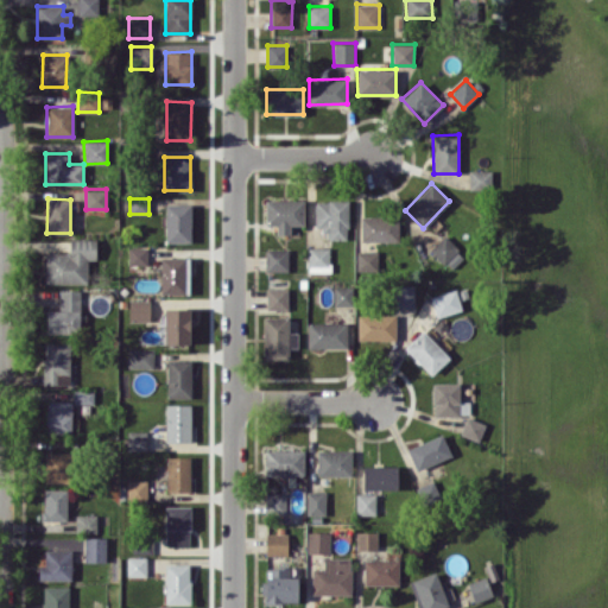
[(304,200),(265,200),(266,225),(277,225),(277,234),(290,234),(290,225),(304,225),(304,200)]
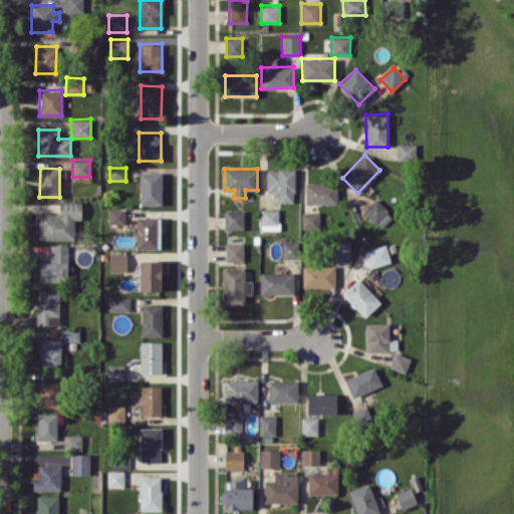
[(267,170),(266,194),(277,194),(277,202),(294,202),(294,170),(267,170)]
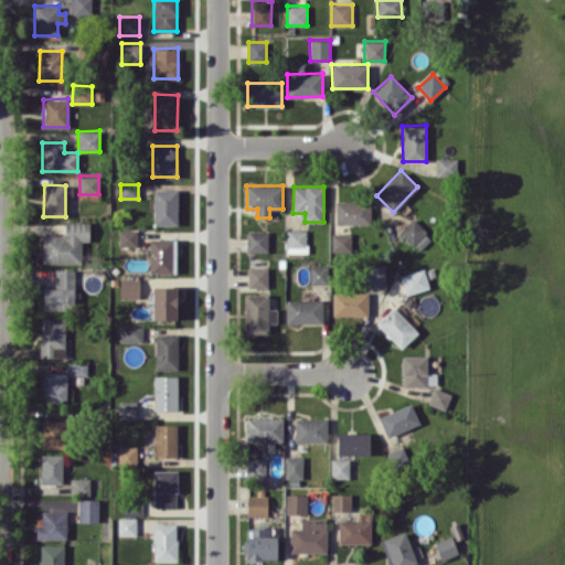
[(178,190),(155,189),(155,225),(178,225),(178,190)]
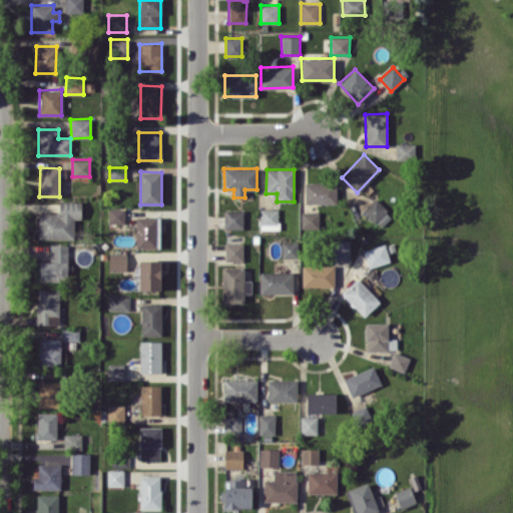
[(305,182),(305,204),(337,203),(337,181),(305,182)]
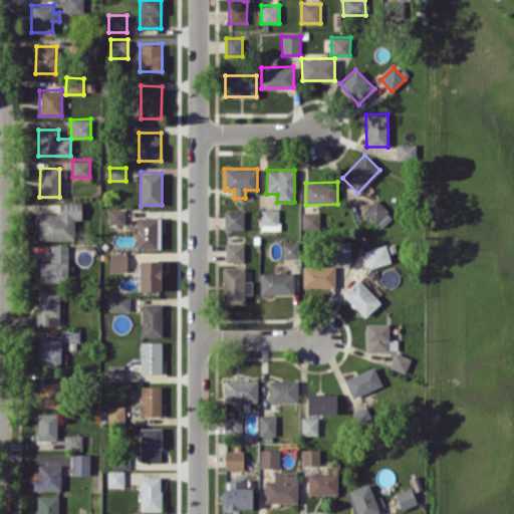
[(388,210),(375,198),(362,212),(374,223),(388,210)]
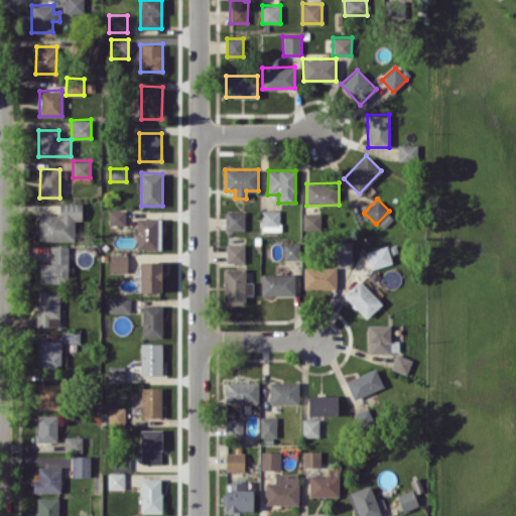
[(81,220),(82,203),(58,203),(58,215),(39,214),(38,240),(74,241),(75,220),(81,220)]
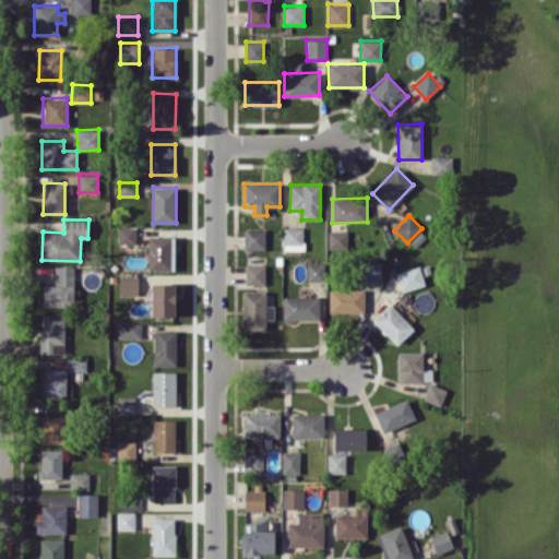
[(135,242),(135,227),(118,227),(118,242),(135,242)]
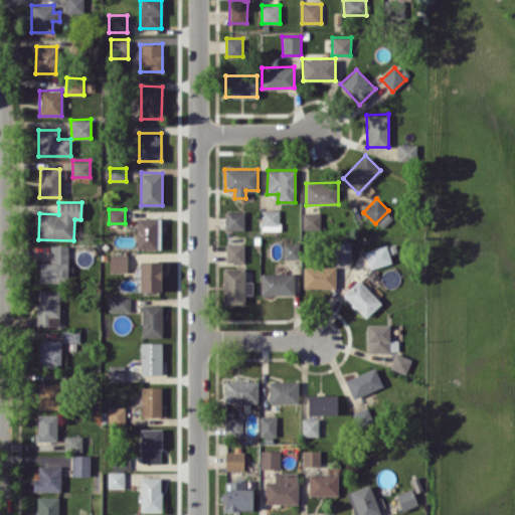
[(261,229),(280,229),(280,209),(261,209),(261,229)]
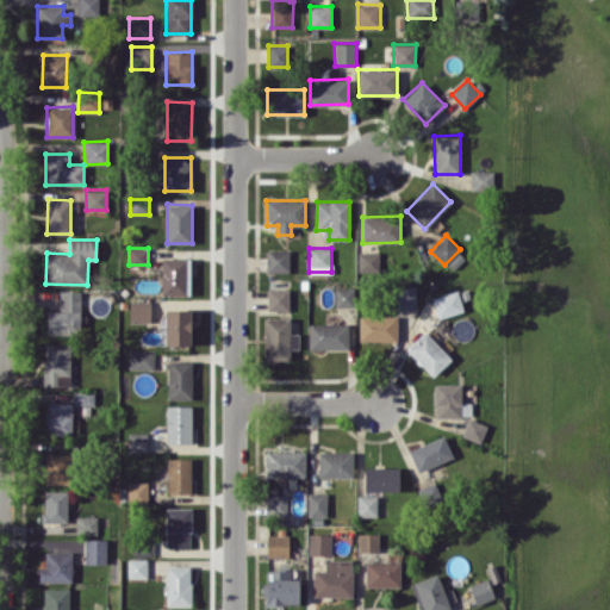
[(290,272),(290,249),(266,250),(266,272),(290,272)]
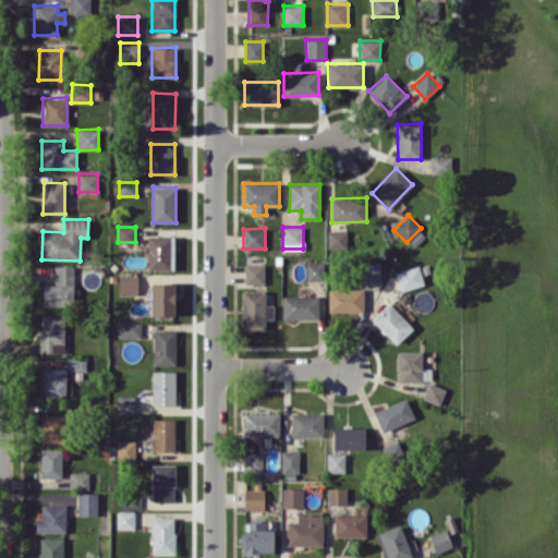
[(346,249),(347,231),(328,230),(327,247),(346,249)]
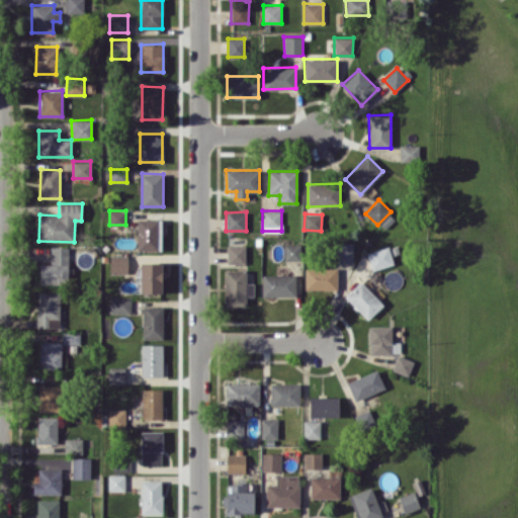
[(160,219),(137,220),(138,251),(161,250),(160,219)]
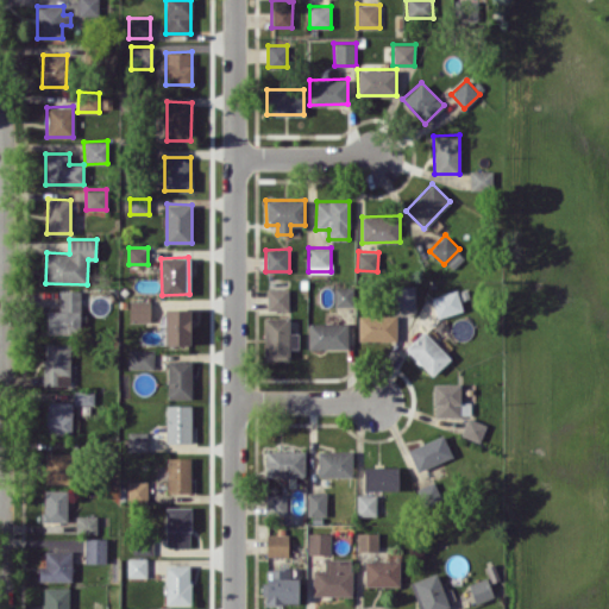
[(415,284),(395,284),(394,308),(415,308),(415,284)]
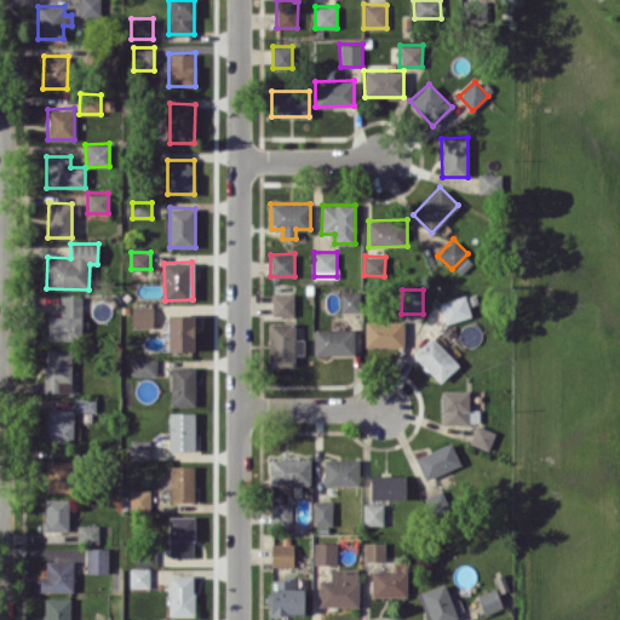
[(340,311),(360,311),(360,291),(340,292),(340,311)]
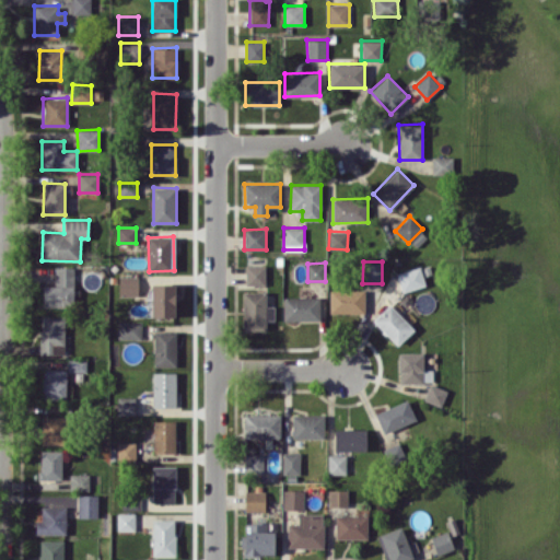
[(265,284),(266,265),(245,265),(245,284),(265,284)]
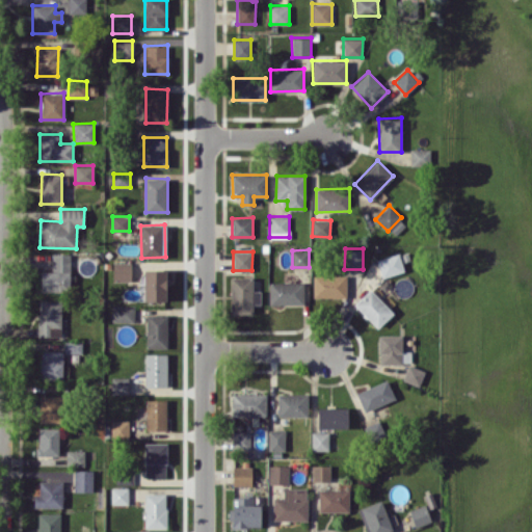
[(377,260),(382,277),(404,270),(398,253),(377,260)]
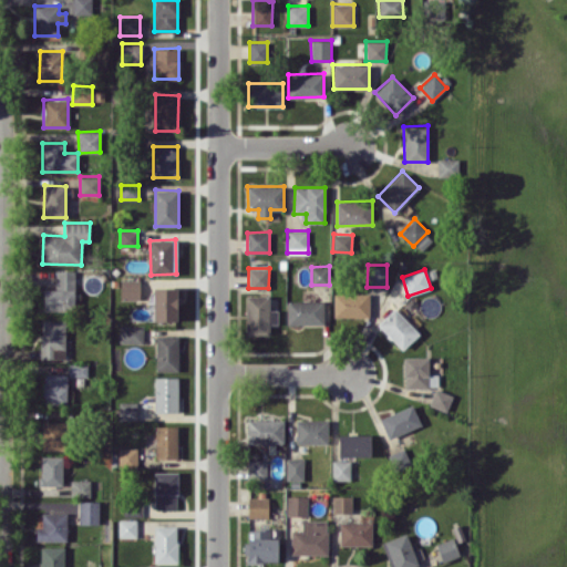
[(44,310),(75,310),(74,270),(55,270),(55,288),(43,289),(44,310)]
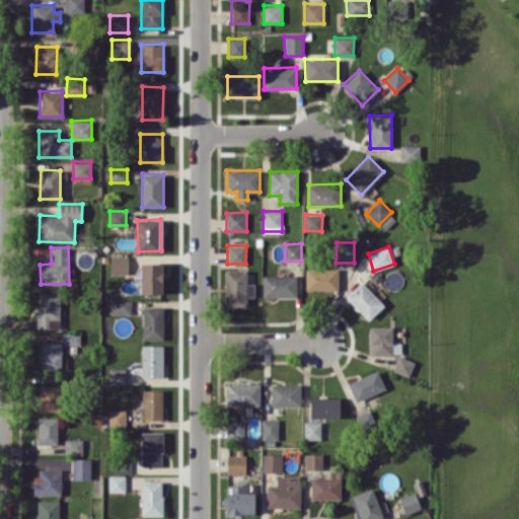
[(128,274),(128,255),(109,255),(110,274),(128,274)]
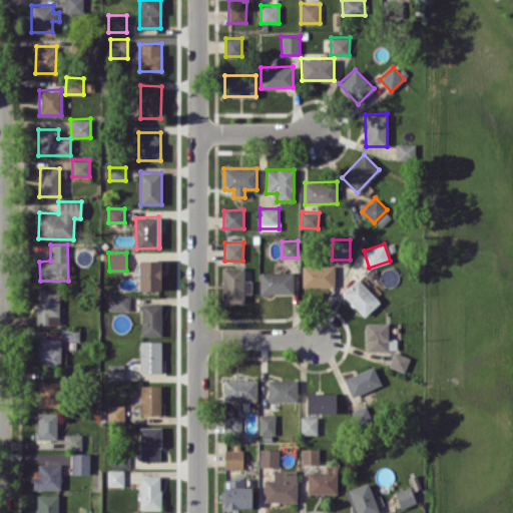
[(160,290),(160,260),(139,260),(138,290),(160,290)]
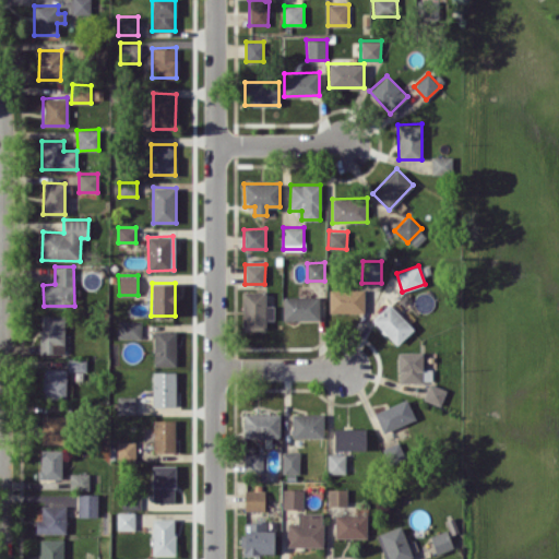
[(364,289),(329,288),(329,312),(364,312),(364,289)]
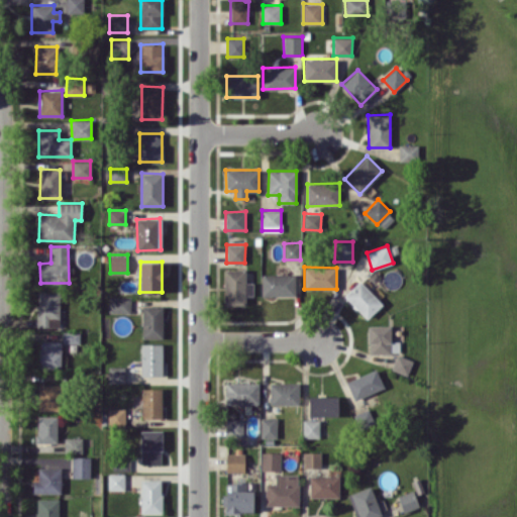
[(252,295),(253,283),(245,283),(245,270),(224,269),(224,305),(245,305),(246,295),(252,295)]
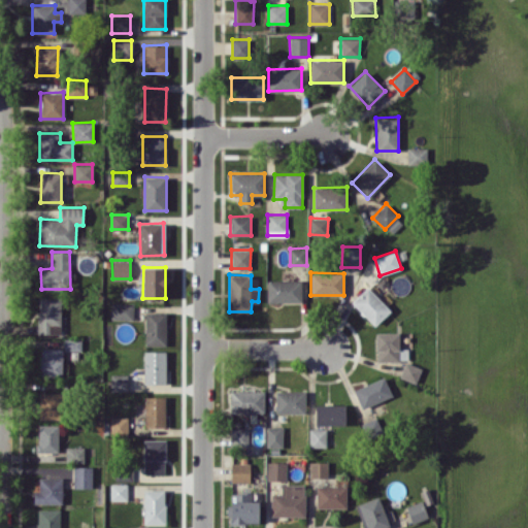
[(267,281),(267,302),(302,301),(301,279),(267,281)]
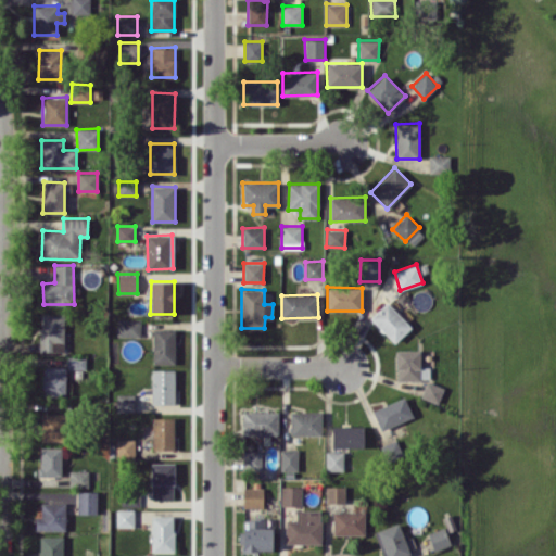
[(412,327),(387,302),(370,317),(394,343),(412,327)]
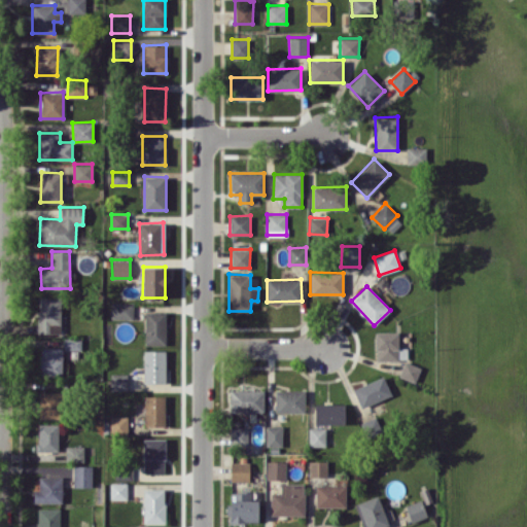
[(38,332),(61,332),(60,297),(37,297),(38,332)]
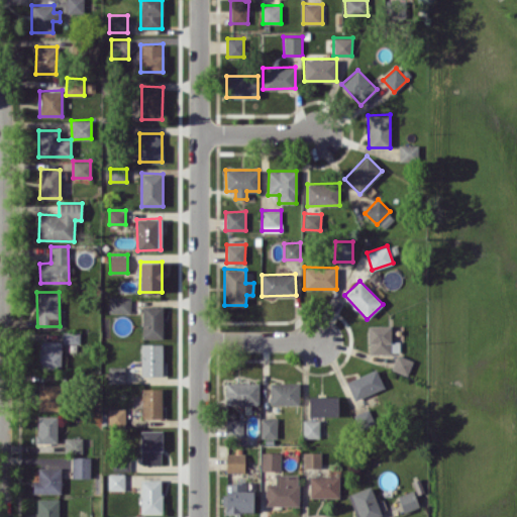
[(130,296),(109,296),(109,313),(130,313),(130,296)]
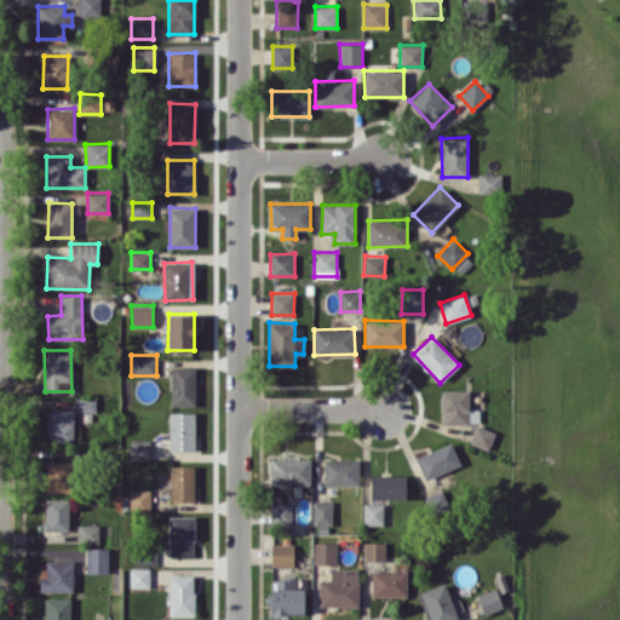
[(171,406),(195,405),(194,366),(170,366),(171,406)]
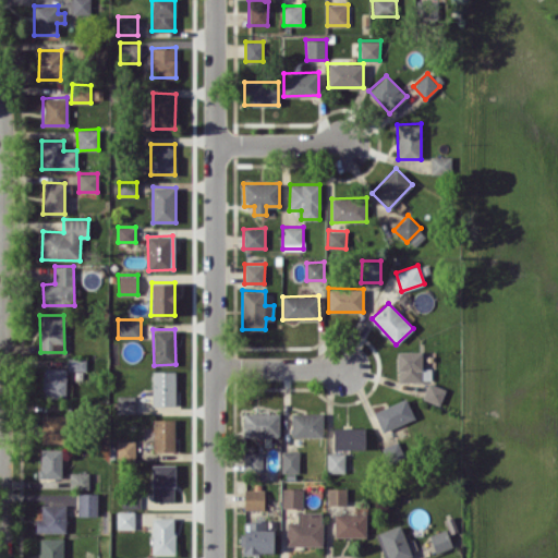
[(422,351),(397,351),(398,381),(431,380),(431,368),(422,368),(422,351)]
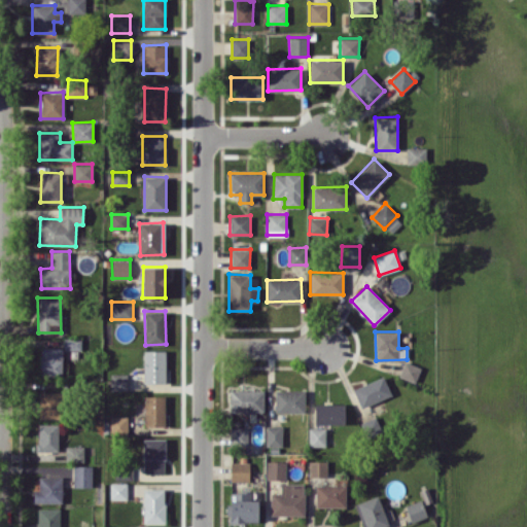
[(64,349),(80,350),(81,339),(64,338),(64,349)]
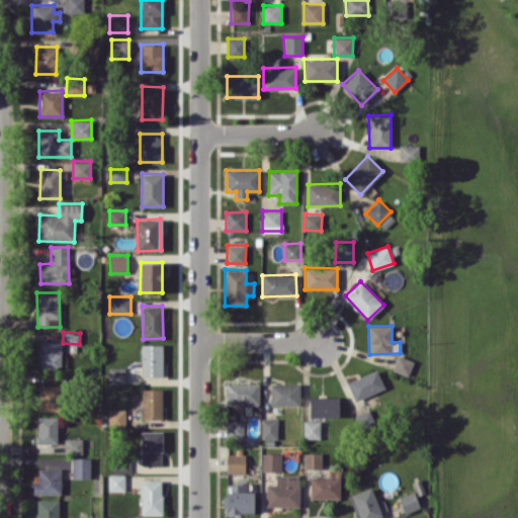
[(39,368),(61,368),(62,341),(40,341),(39,368)]
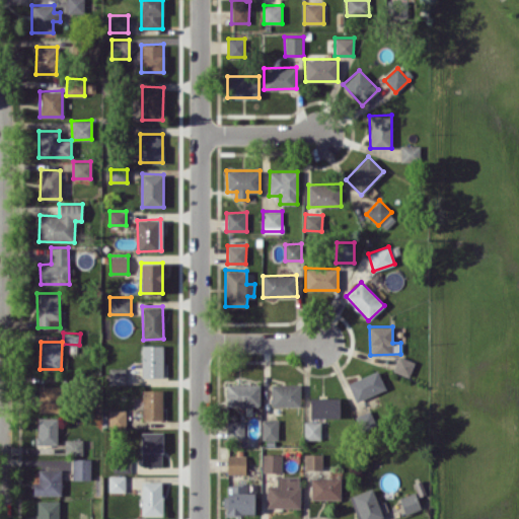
[(142,376),(163,376),(162,345),(141,345),(142,376)]
